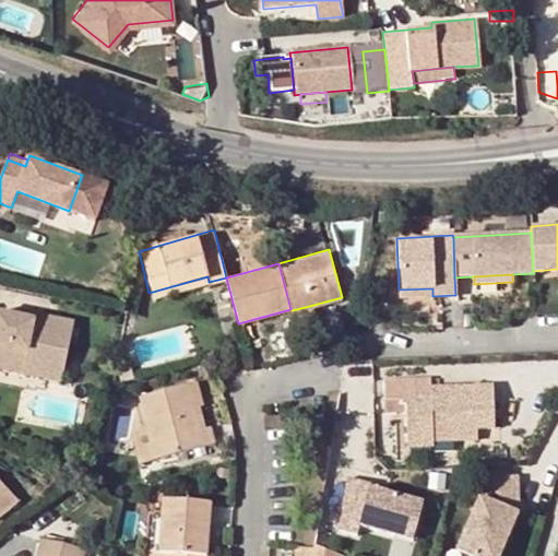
[(208,276),(149,293),(151,298),(209,282),(208,276)]
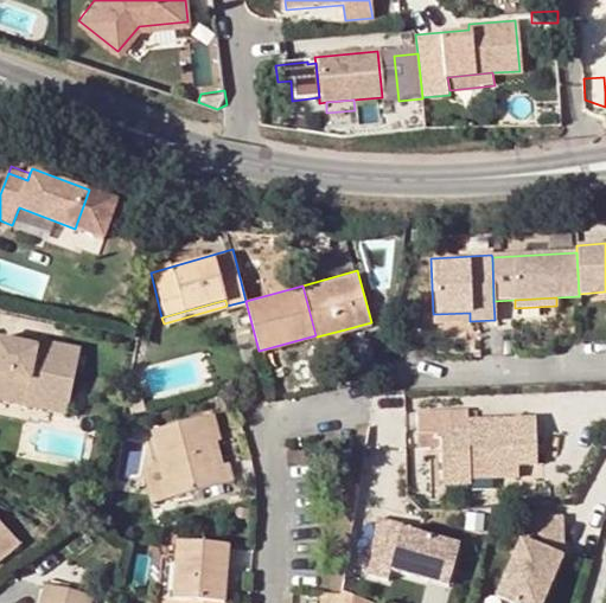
[(317,337),(319,350),(344,344),(340,331),(317,337)]
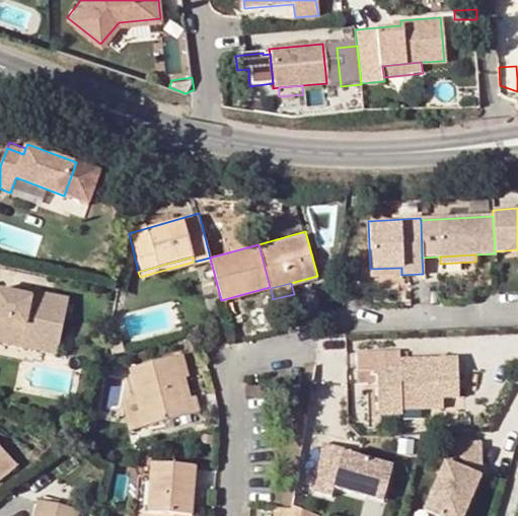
[(27,295),(29,289),(13,286),(11,292),(27,295)]
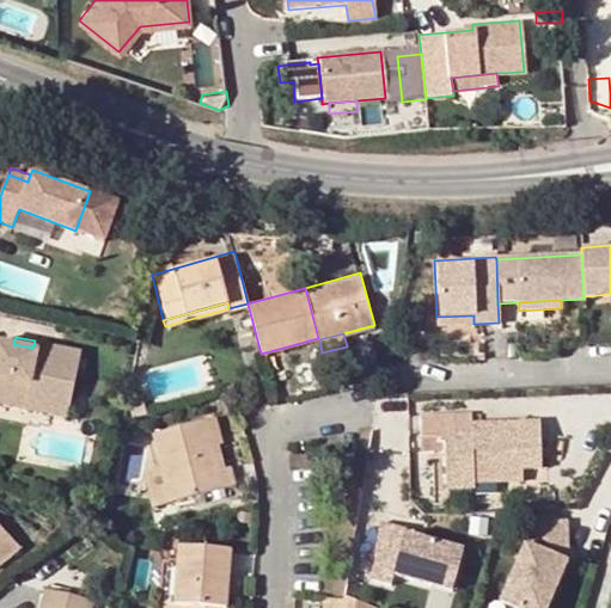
[(0,356),(68,388),(77,349),(35,341),(32,348),(13,344),(0,342),(0,356)]
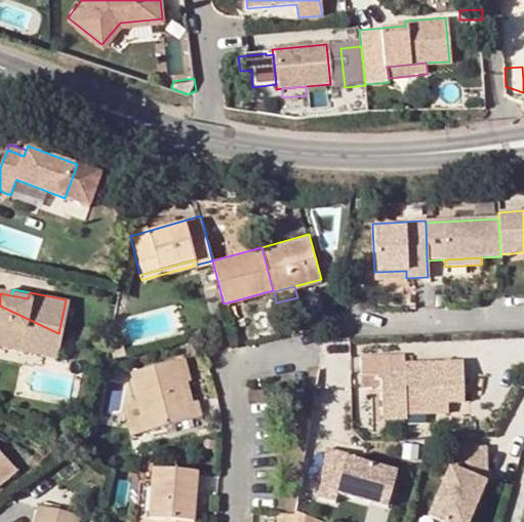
[(0,347),(17,351),(21,335),(56,344),(58,333),(0,306),(0,347)]
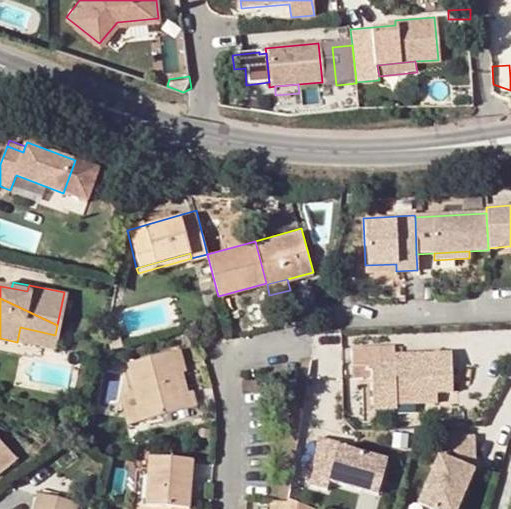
[(52,349),(55,335),(20,327),(17,342),(52,349)]
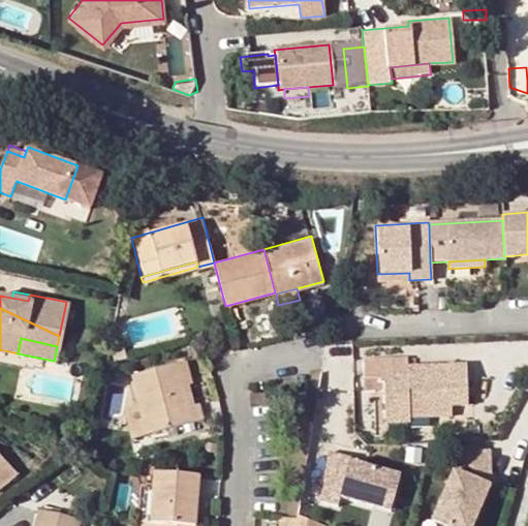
[(364,357),(365,376),(382,376),(382,389),(384,419),(409,418),(409,406),(451,405),(466,404),(465,361),(406,363),(406,354),(364,357)]
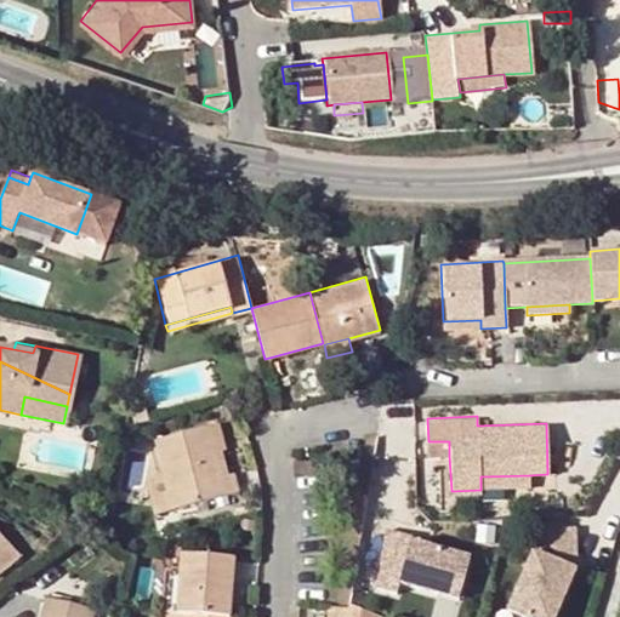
[(208,423),(215,451),(221,450),(220,447),(227,446),(220,418),(208,423)]
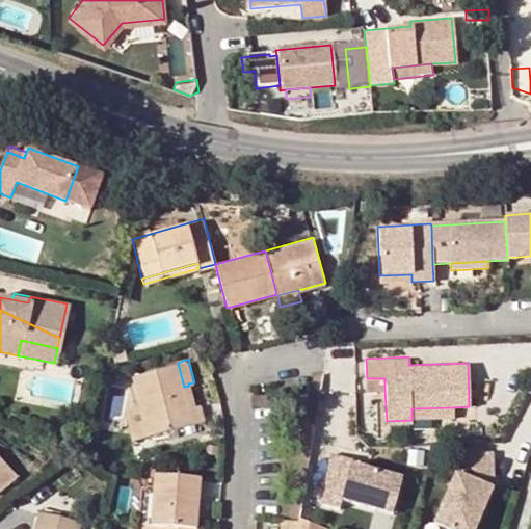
[(189,405),(184,387),(178,363),(129,375),(137,404),(144,434),(204,419),(201,403),(189,405)]
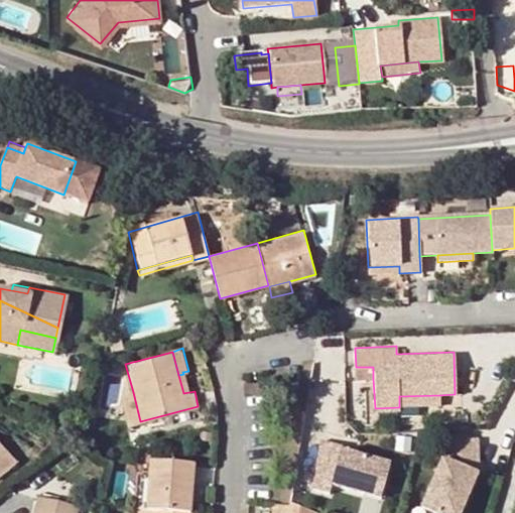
[(356,367),(357,380),(373,379),(373,367),(356,367)]
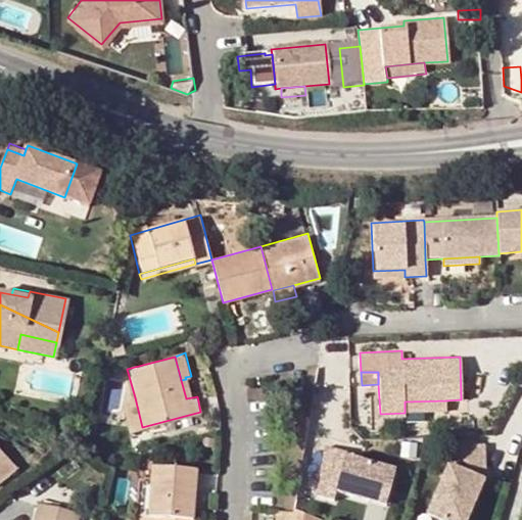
[(122,400),(130,430),(142,427),(135,397),(122,400)]
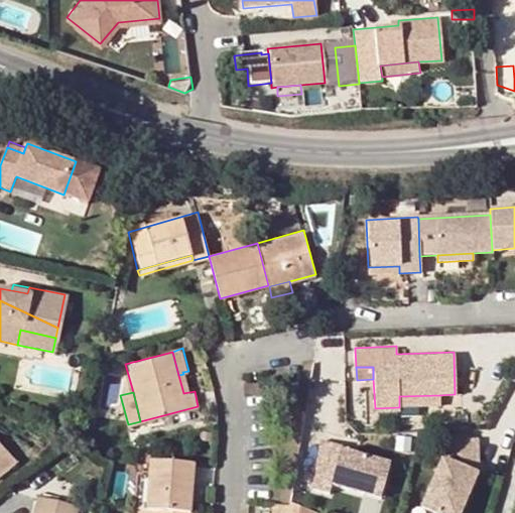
[(439,406),(439,395),(399,396),(399,407),(439,406)]
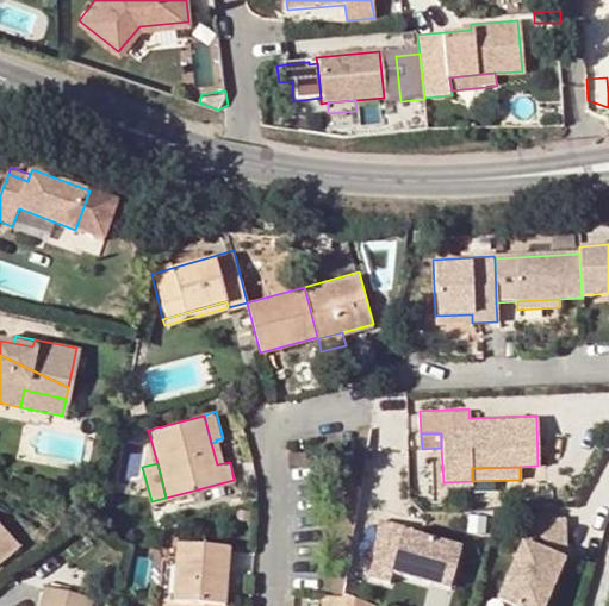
[(523,539),(498,598),(519,605),(542,605),(564,557),(541,548),(545,539),(565,538),(566,513),(527,516),(523,539)]
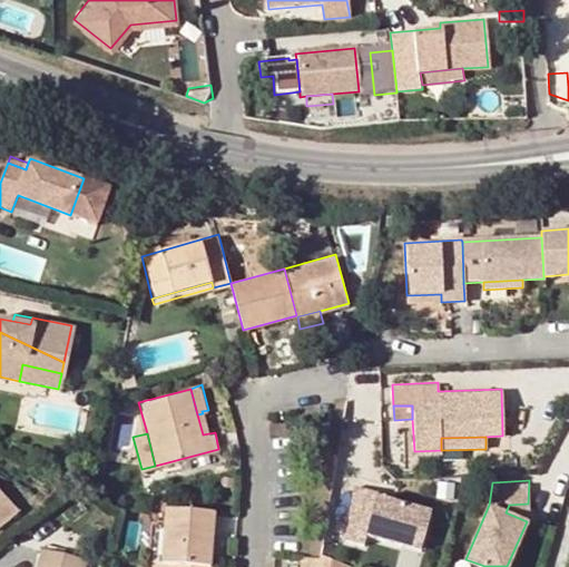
[(428,535),(434,510),(380,497),(381,492),(356,486),(343,539),(368,545),(370,536),(405,544),(409,530),(428,535)]
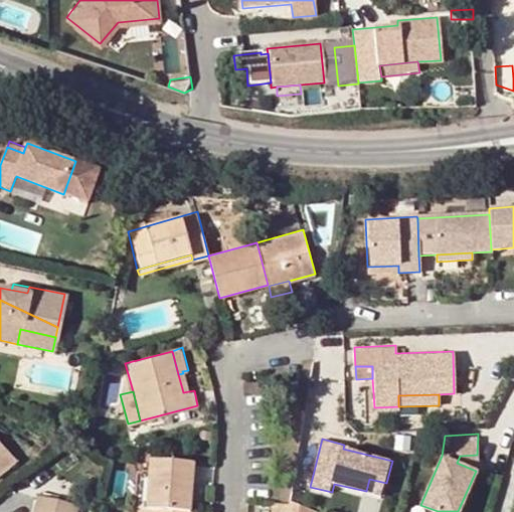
[(0,476),(17,464),(0,443),(0,476)]
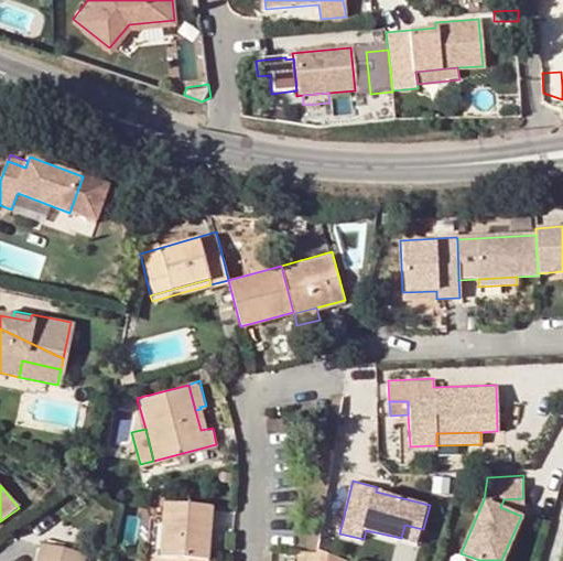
[(522,498),(504,499),(500,507),(521,516),(522,498)]
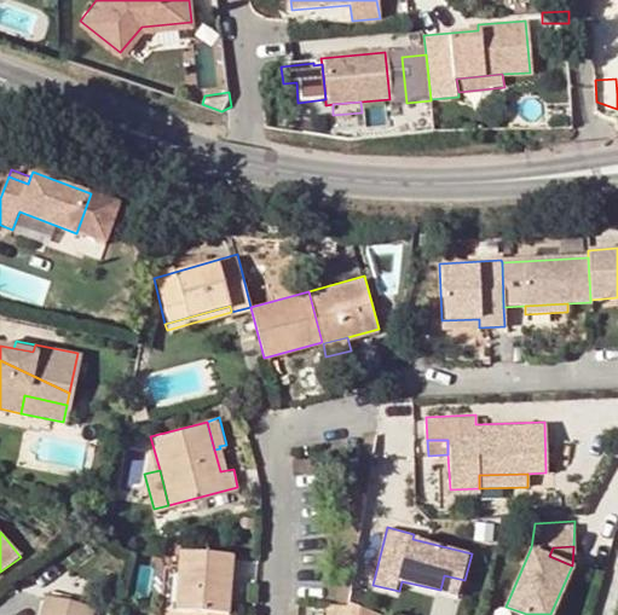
[(183,610),(230,614),(235,556),(179,552),(174,610),(183,610)]
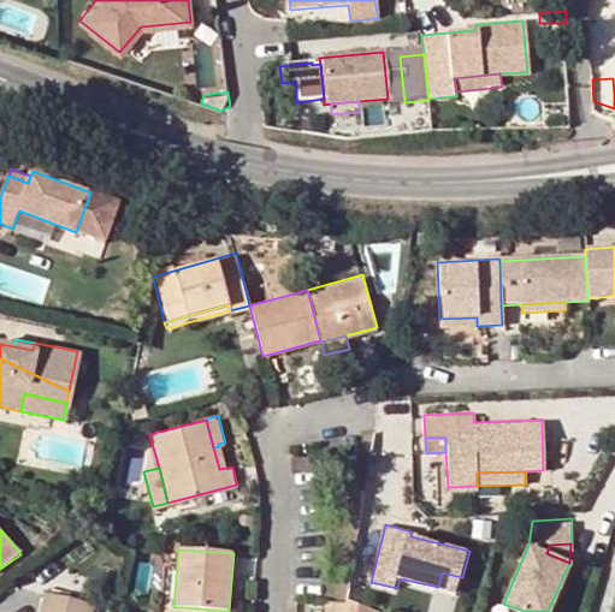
[(462,577),(442,572),(438,587),(459,593),(462,577)]
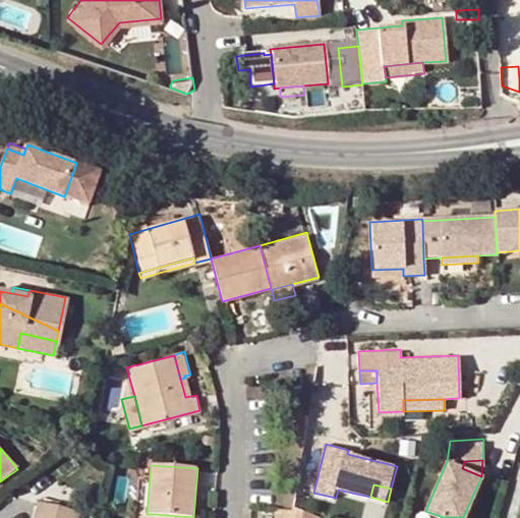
[(39,501),(34,517),(77,517),(80,511),(39,501)]
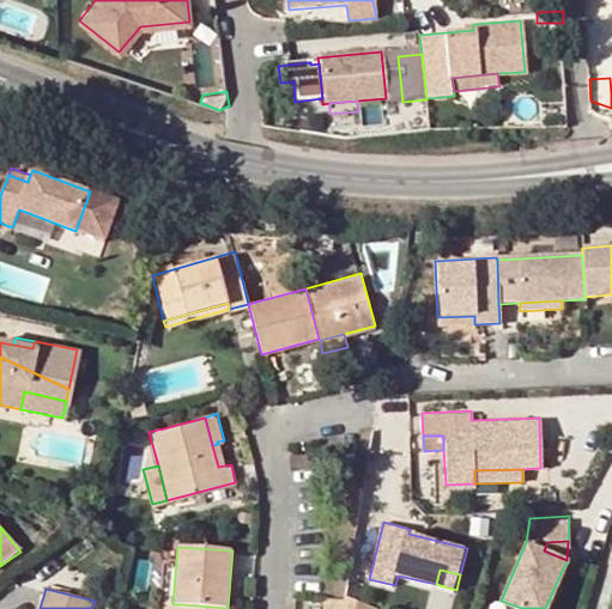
[(377,608),(377,607),(350,595),(350,600),(328,597),(326,608),(377,608)]
